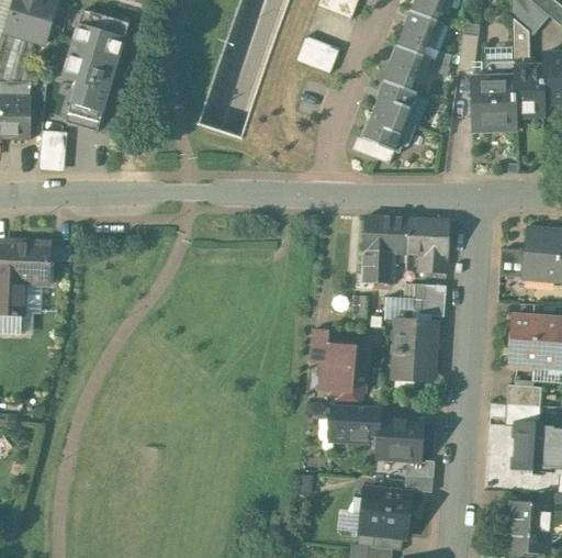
[(13,0),(6,30),(34,38),(44,41),(57,0),(13,0)]
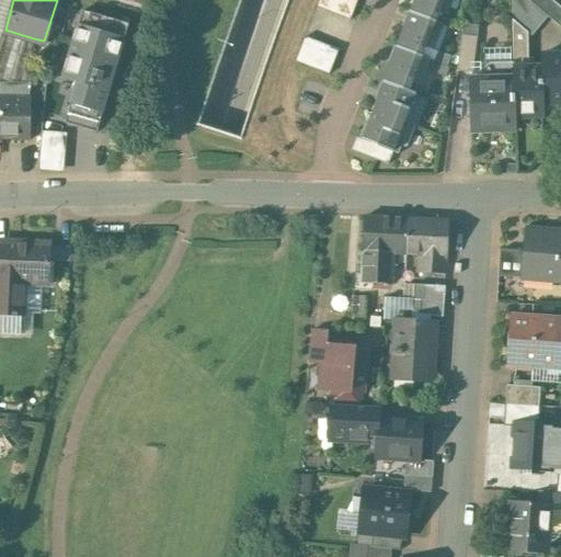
[(330,0),(328,7),(339,11),(343,0),(330,0)]
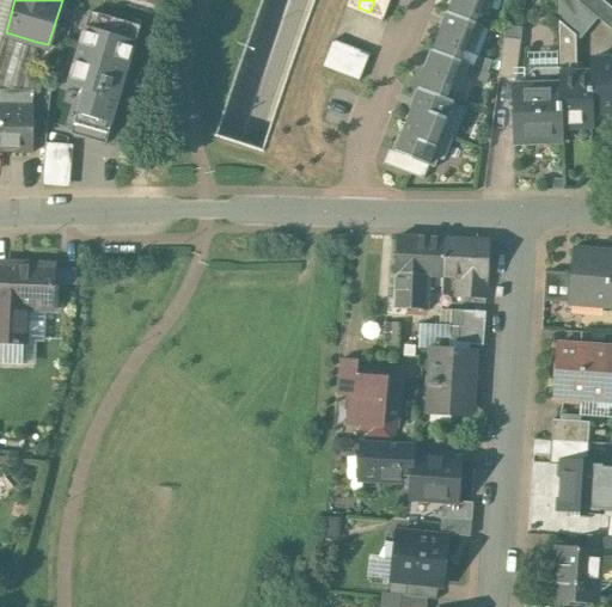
[(374,0),(369,12),(383,17),(389,0),(374,0)]
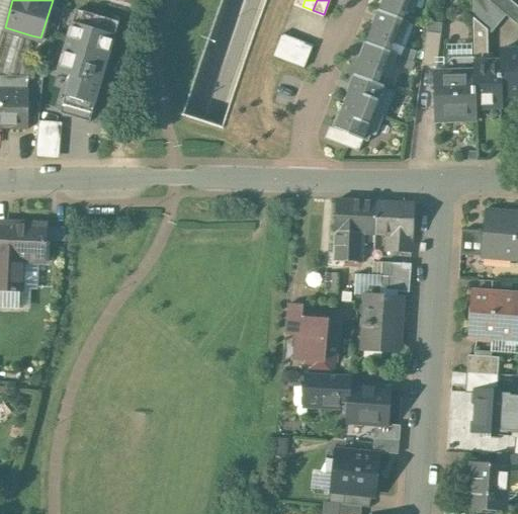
[(382,0),(379,8),(403,17),(406,7),(409,0),(382,0)]
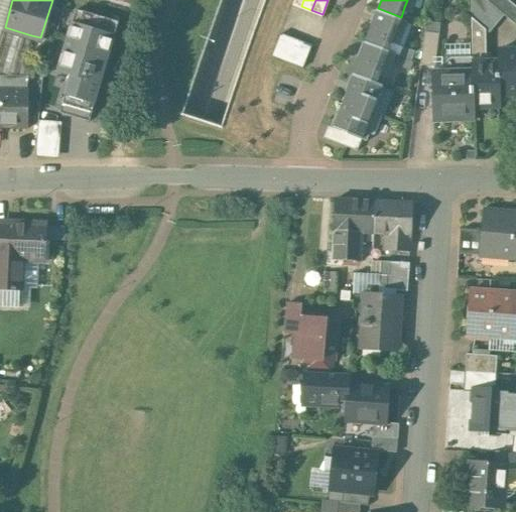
[(410,0),(407,8),(411,10),(415,0),(410,0)]
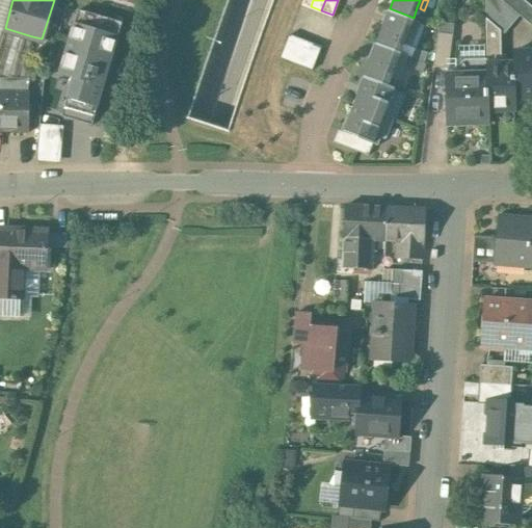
[(511,21),(485,0),(484,0),(485,16),(504,31),(511,21)]
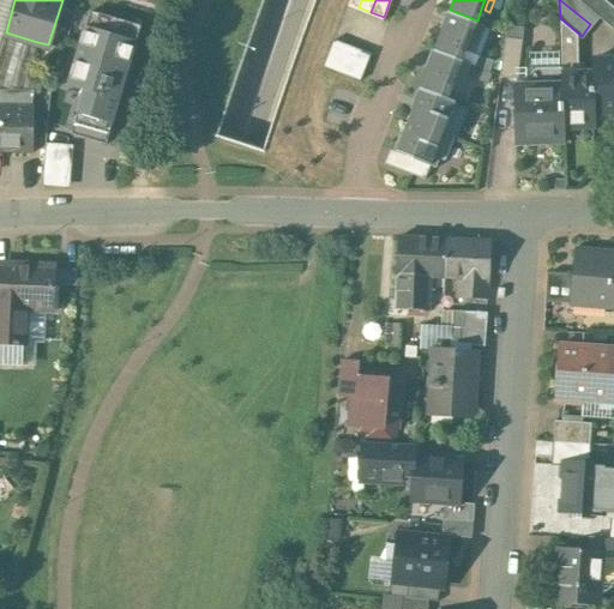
[(560,0),(590,24),(600,14),(583,0),(560,0)]
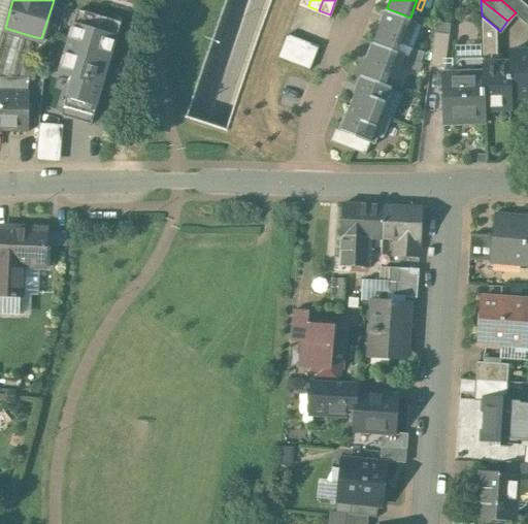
[(527,19),(527,4),(522,0),(501,0),(516,12),(527,22),(527,19)]
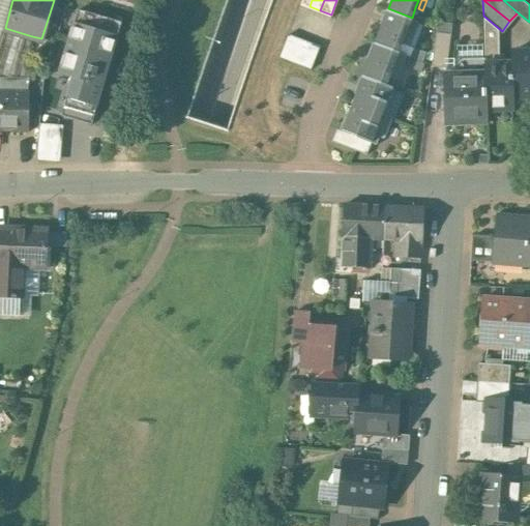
[(121,20),(78,7),(58,70),(72,75),(61,113),(91,121),(121,20)]
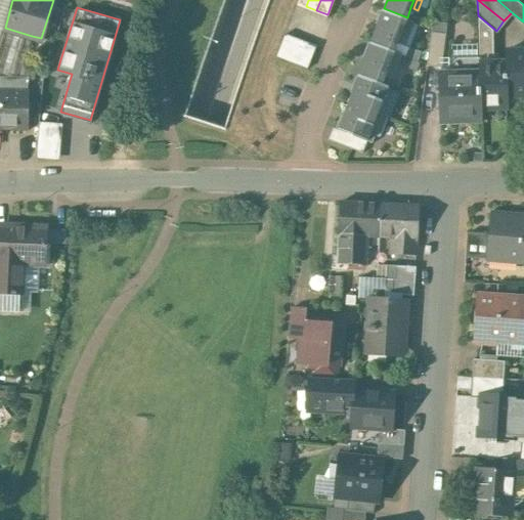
[(384,8),(370,41),(394,50),(398,40),(407,17),(384,8)]
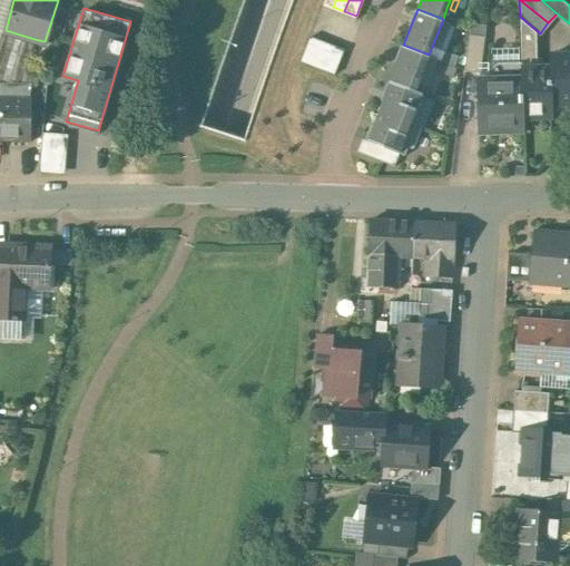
[(446,20),(443,19),(433,44),(436,45),(446,20)]
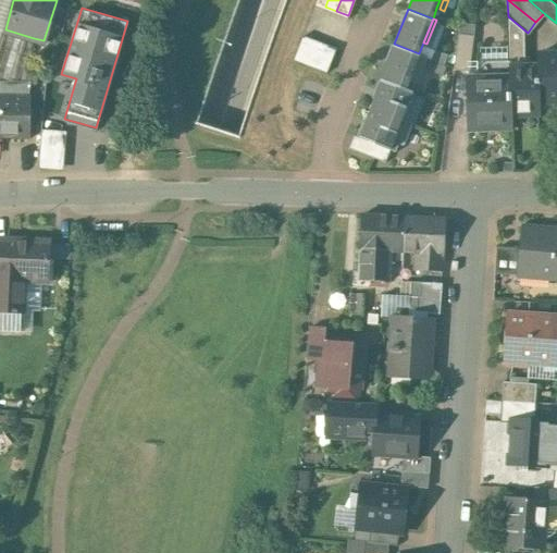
[(441,22),(436,20),(426,44),(431,46),(441,22)]
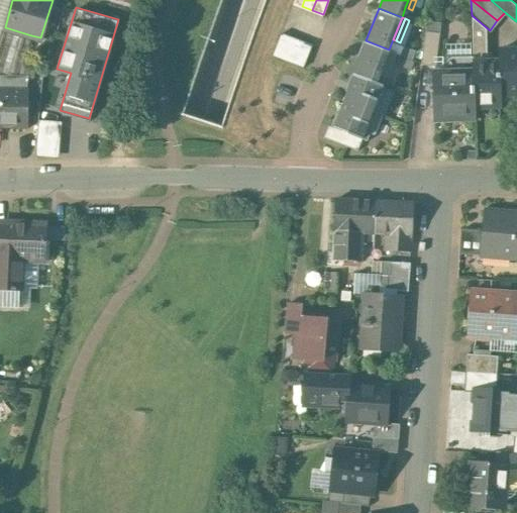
[(5,27),(0,25),(0,73),(1,73),(20,73),(31,35),(5,27)]
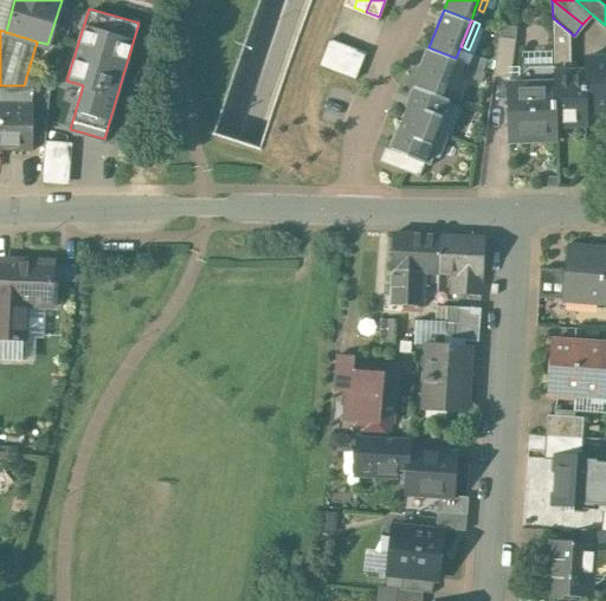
[(516,36),(498,33),(494,72),(510,75),(516,36)]
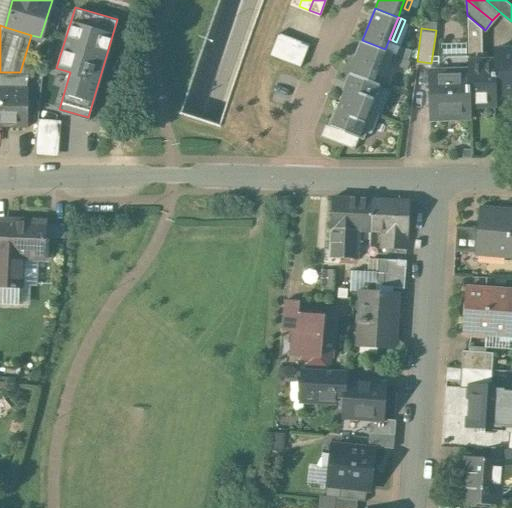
[(279,57),(288,35),(278,31),(269,53),(279,57)]
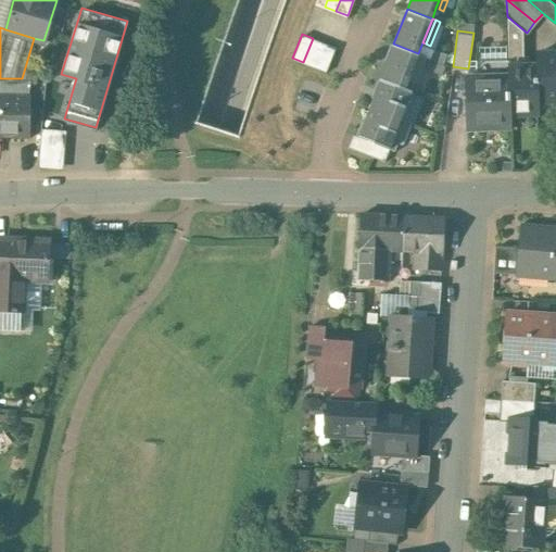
[(313,38),(303,62),(315,66),(324,42),(313,38)]
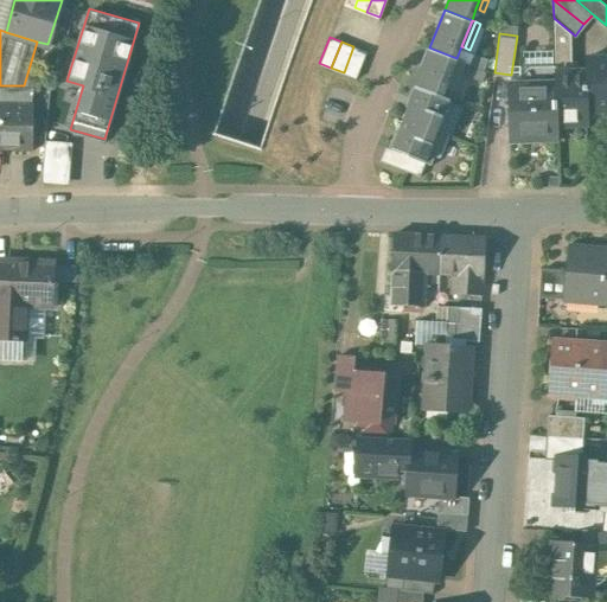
[(353,46),(344,72),(356,77),(365,51),(353,46)]
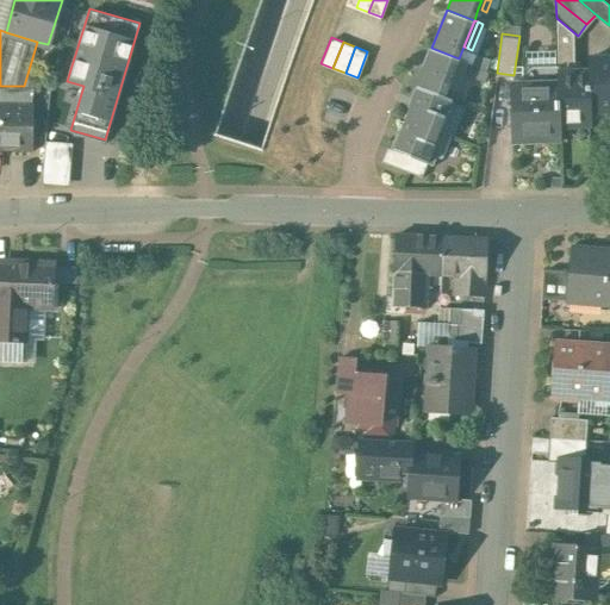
[(573,47),(558,47),(558,69),(574,69),(573,47)]
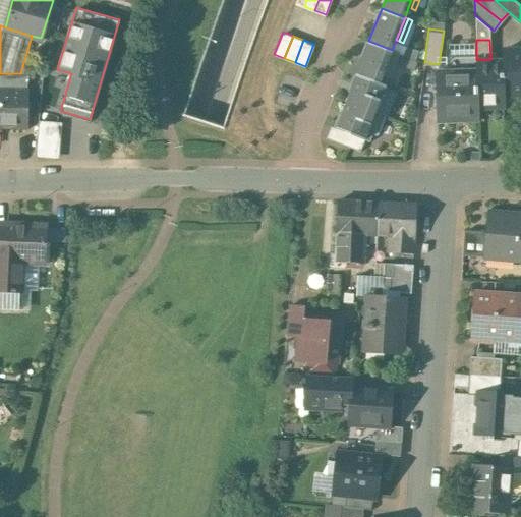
[(356,73),(357,73),(380,82),(384,72),(392,50),(368,41),(356,73)]
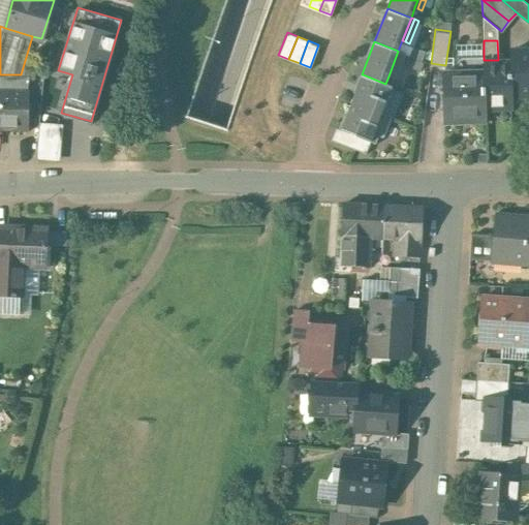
[(528,48),(510,49),(511,60),(512,96),(528,95),(528,48)]
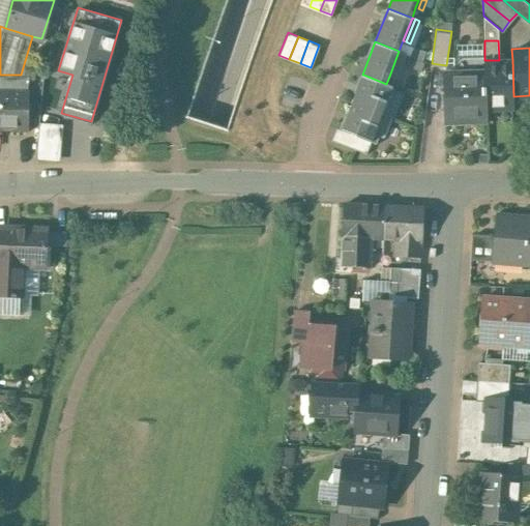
[(402,52),(399,51),(390,74),(393,75),(402,52)]
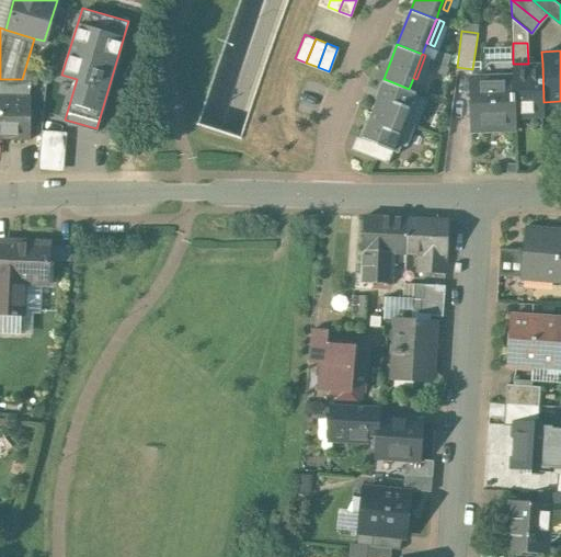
[(431,57),(425,55),(416,79),(421,81),(431,57)]
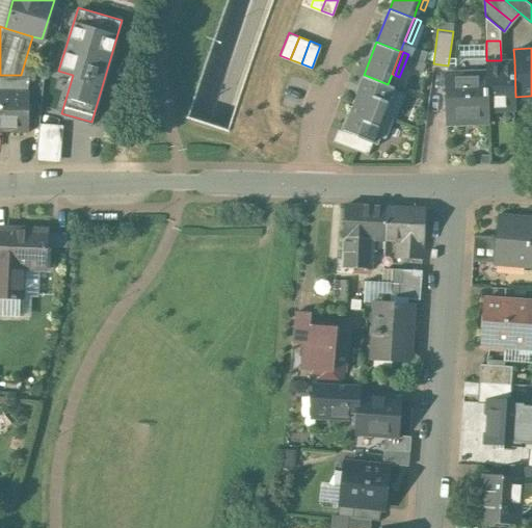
[(501,60),(486,60),(486,71),(488,108),(515,108),(515,97),(514,60),(501,60)]
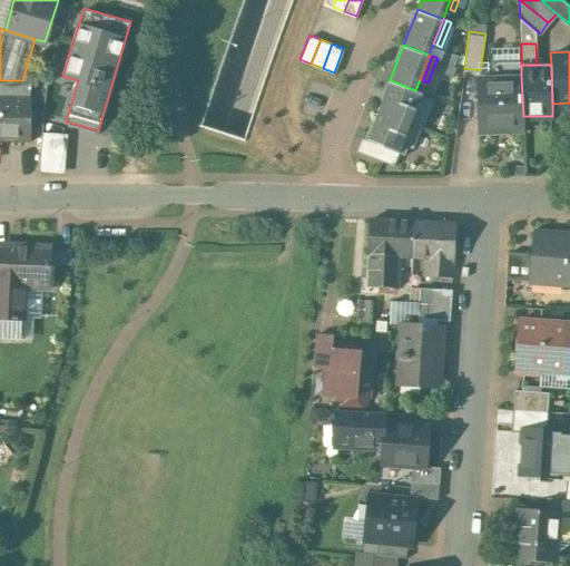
[(521,76),(478,77),(480,129),(523,128),(523,116),(521,76)]
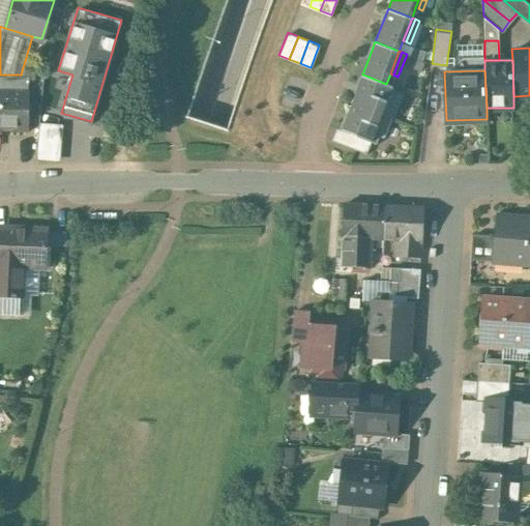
[(363,75),(353,101),(382,113),(392,87),(392,86),(386,84),(363,75)]
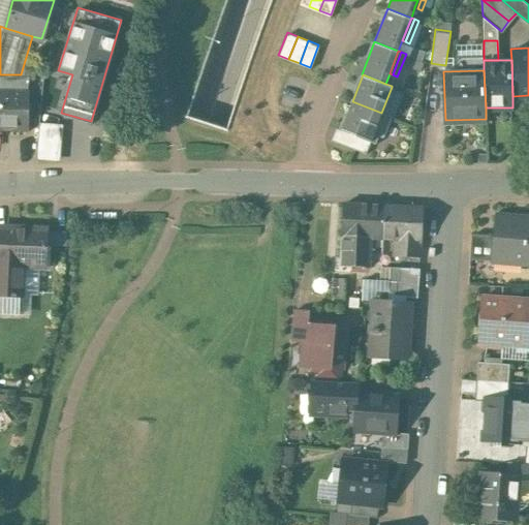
[(381,113),(391,116),(394,117),(404,91),(392,87),(381,113)]
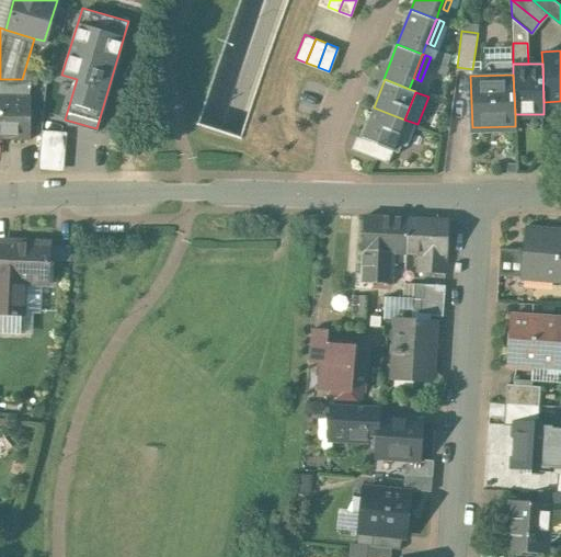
[(1,95),(0,94),(0,133),(9,134),(9,135),(30,135),(31,97),(1,95)]
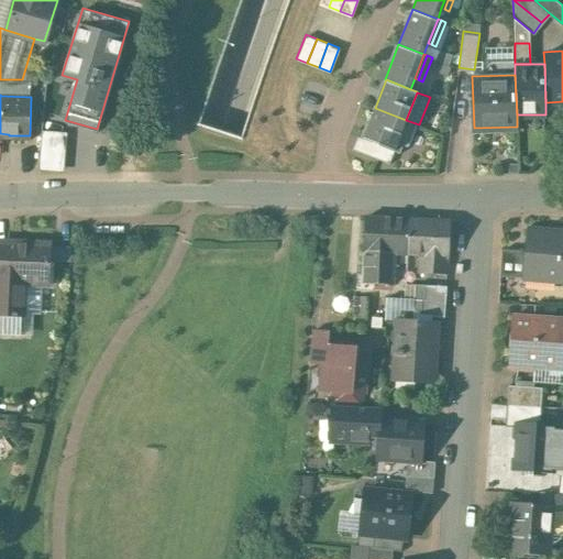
[(406,120),(375,108),(364,136),(364,138),(394,149),(397,141),(406,120)]
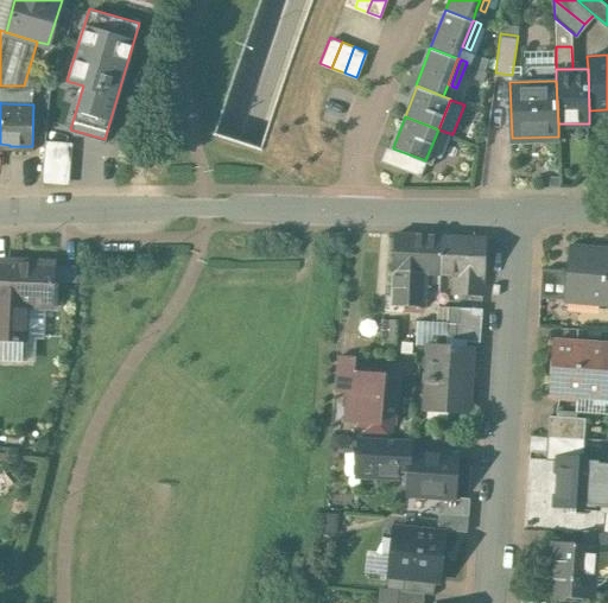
[(449,133),(438,129),(429,152),(436,154),(441,157),(449,133)]
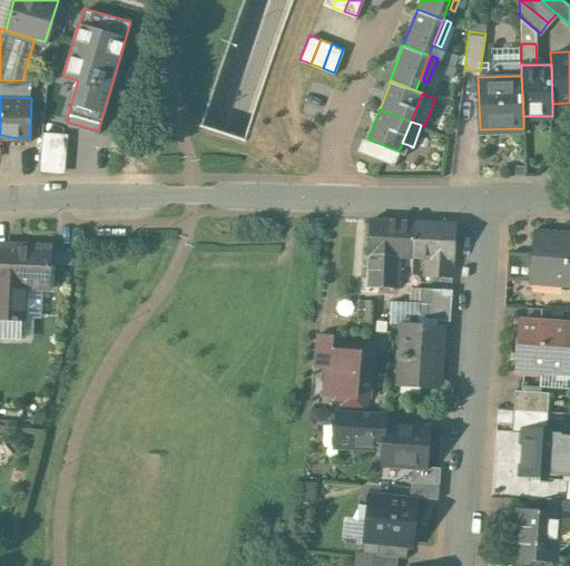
[(47,167),(70,167),(70,129),(47,129),(47,167)]
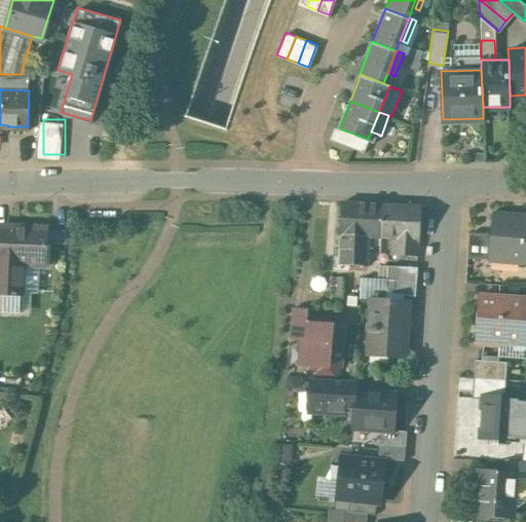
[(340,128),(340,127),(334,125),(329,138),(365,151),(368,139),(340,128)]
